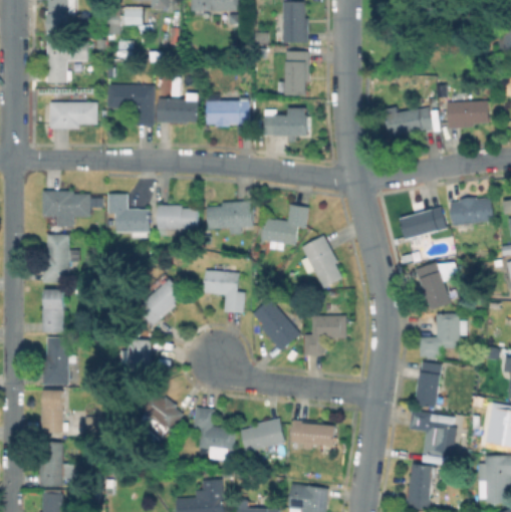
[(74,0),(74,15),(66,15),(66,34),(47,34),(47,15),(45,15),(45,0),(74,0)]
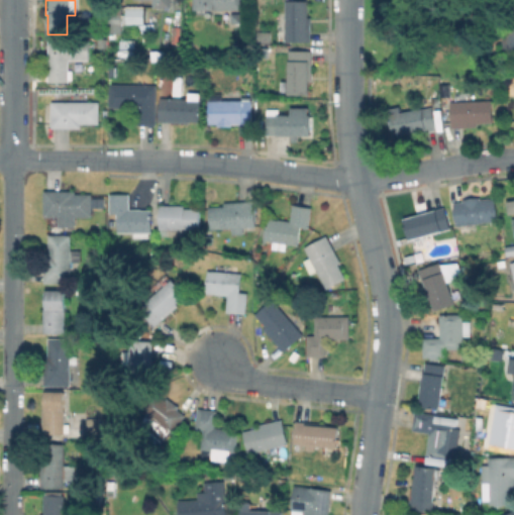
[(169,0),(169,8),(150,9),(150,0),(169,0)]
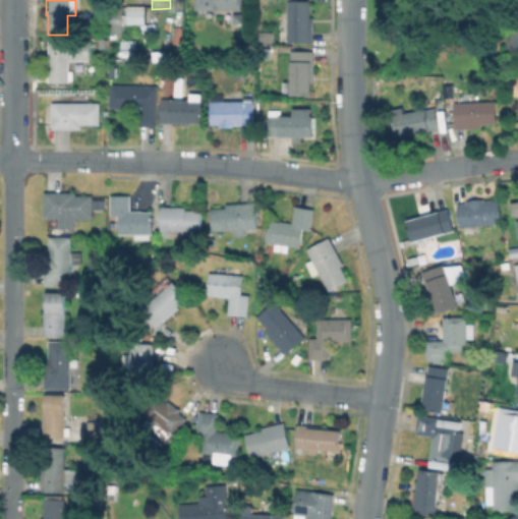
[(243,0),(243,11),(193,11),(193,0),(243,0)]
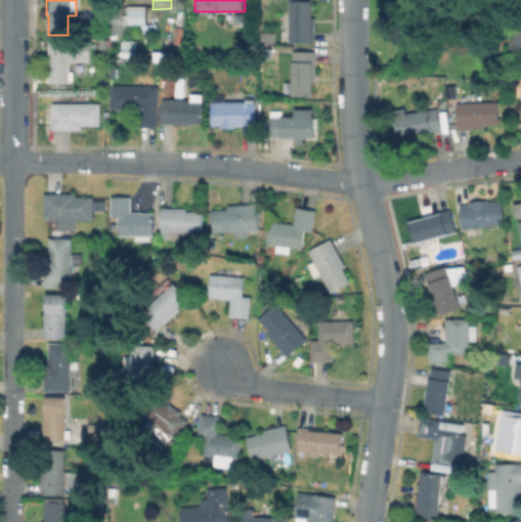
[(314,29),(314,44),(287,44),(287,2),(310,2),(310,29),(314,29)]
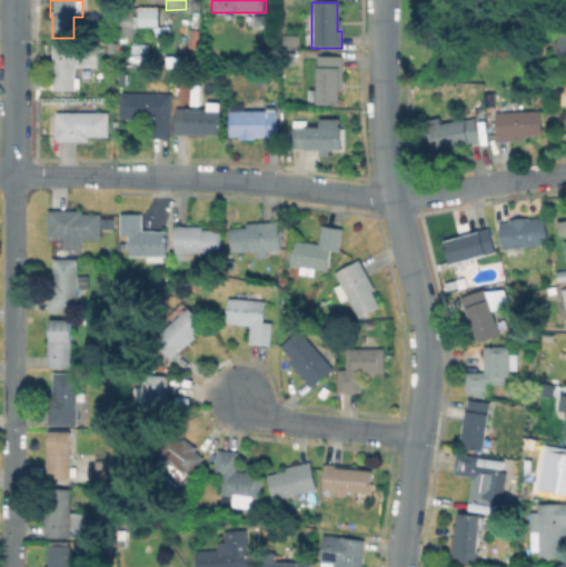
[(154,28),(155,11),(133,11),(133,28),(154,28)]
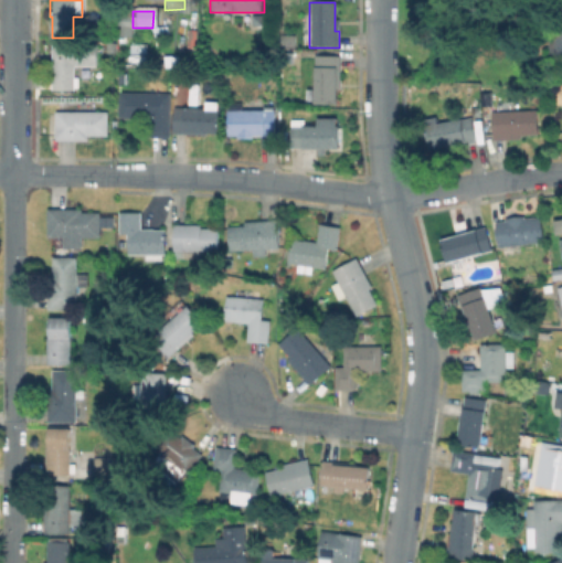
[(292,36),(292,52),(276,52),(276,36),(292,36)]
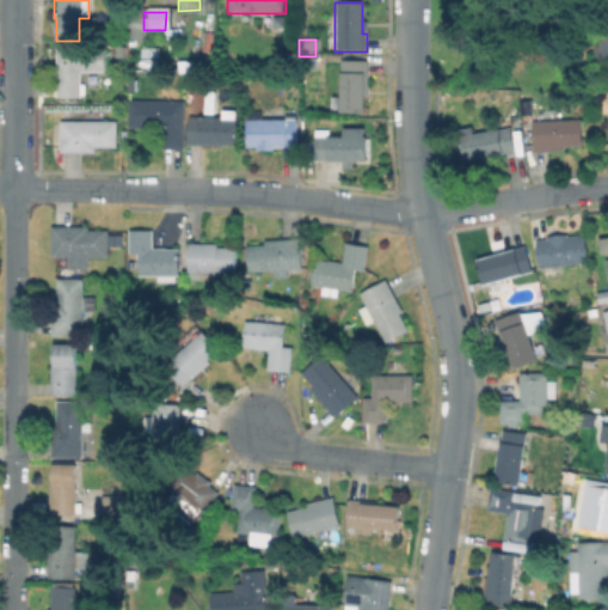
[(106,49),(105,73),(79,73),(80,85),(84,85),(84,96),(80,96),(80,98),(55,98),(55,49),(106,49)]
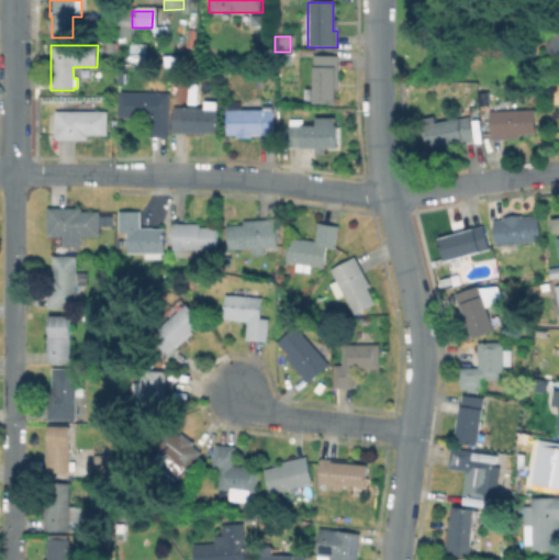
[(336,56),(336,90),(333,89),(333,104),(311,103),(311,100),(304,100),(305,90),(311,90),(312,67),(311,67),(312,55),(336,56)]
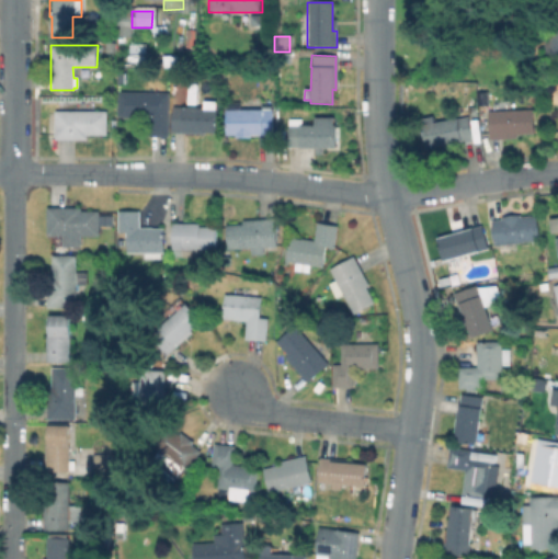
[(168,93),(168,137),(146,137),(146,117),(117,117),(117,92),(168,93)]
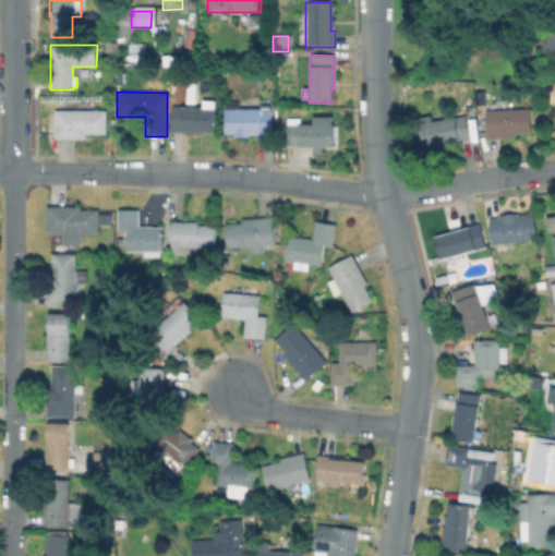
[(88,103),(88,111),(105,111),(105,135),(86,135),(86,140),(53,140),(53,111),(75,111),(75,103),(88,103)]
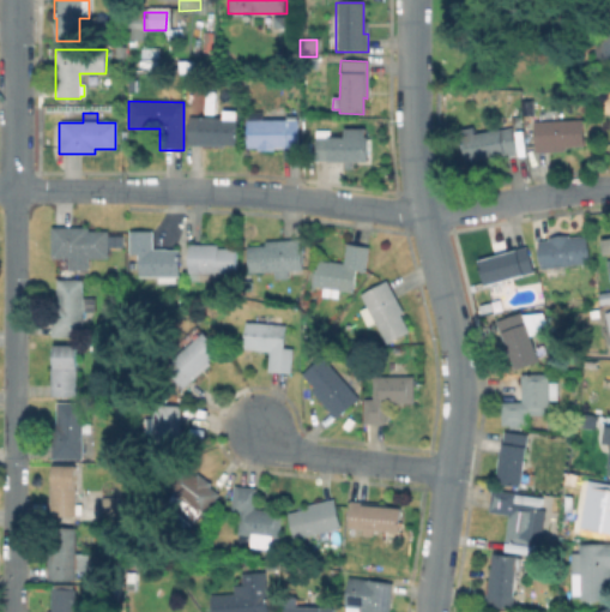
[(261,121),(285,121),(285,117),(297,117),(297,149),(287,148),(287,149),(275,149),(275,151),(257,151),(257,149),(247,148),(247,121),(248,121),(248,114),(261,114),(261,121)]
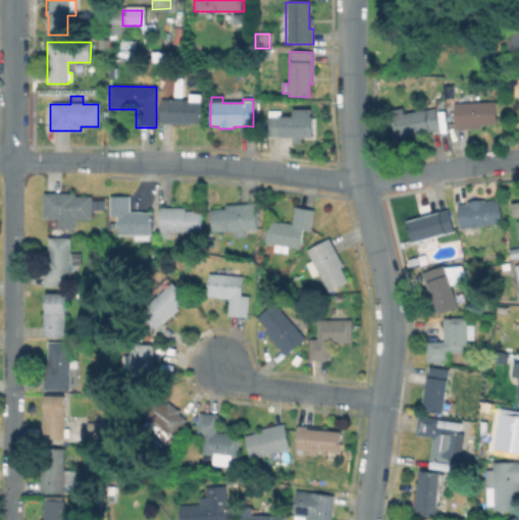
[(198,98),(198,102),(203,102),(203,124),(191,124),(191,125),(159,124),(160,100),(185,101),(185,98),(198,98)]
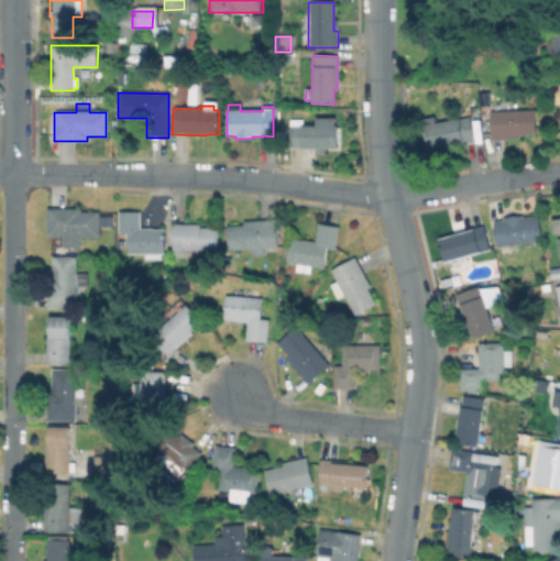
[(517,139),(491,141),(490,112),(534,110),(535,135),(517,135),(517,139)]
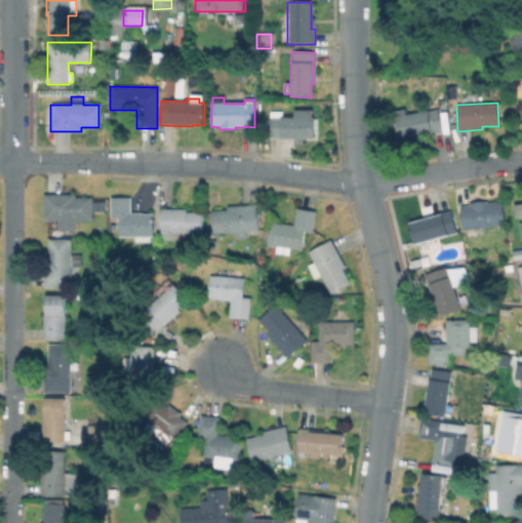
[(405,110),(406,116),(438,111),(442,132),(411,137),(411,135),(398,137),(394,118),(396,118),(395,112),(405,110)]
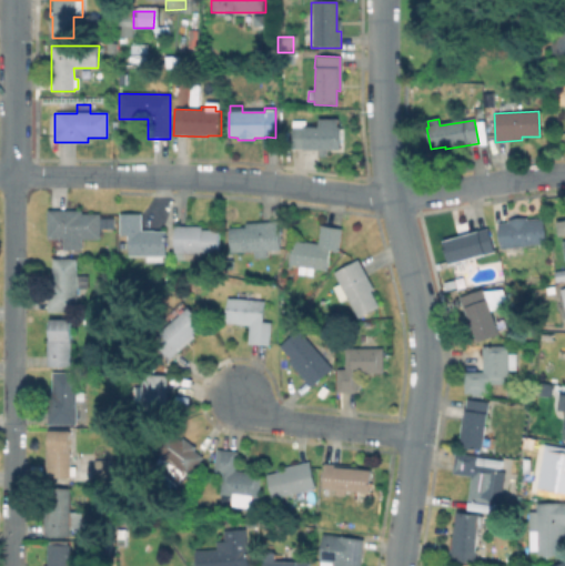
[(340,128),(340,151),(292,150),(292,128),(340,128)]
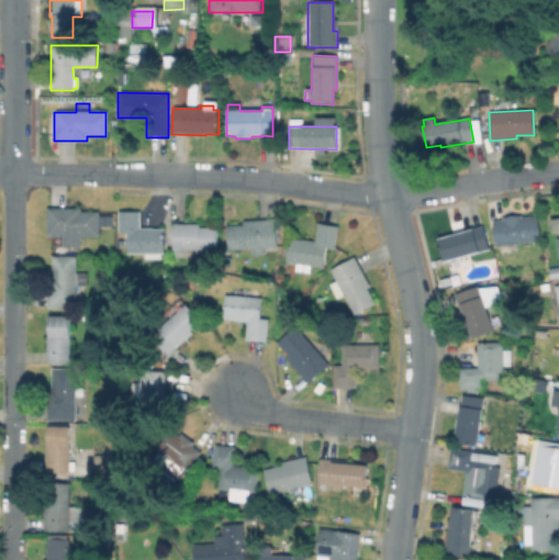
[(103,224),(103,228),(98,228),(98,237),(80,237),(80,248),(65,248),(65,256),(51,256),(51,237),(45,237),(45,209),(80,209),(80,213),(98,212),(98,224),(103,224)]
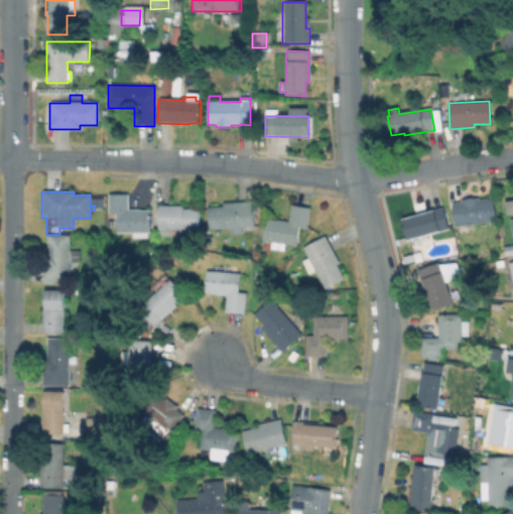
[(150,211),(149,234),(146,233),(146,239),(132,239),(132,233),(116,233),(116,215),(108,215),(107,194),(127,194),(127,210),(139,210),(139,211),(150,211)]
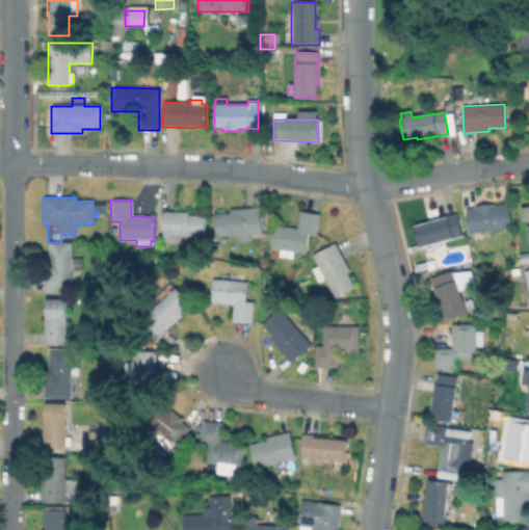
[(493,205),(493,207),(506,205),(509,229),(488,232),(488,239),(471,242),(469,234),(468,234),(465,210),(475,209),(475,207),(493,205)]
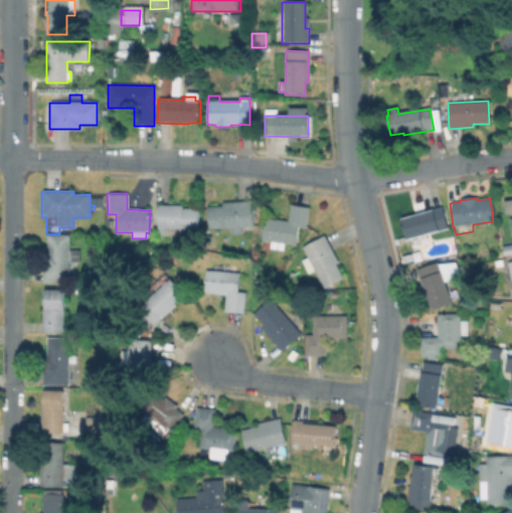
[(511,199),(500,200),(502,219),(511,217),(511,199)]
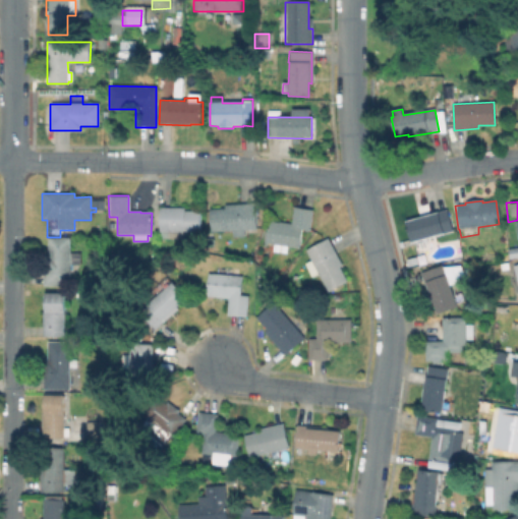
[(210,225),(209,208),(217,207),(217,209),(224,209),(224,206),(254,204),(256,229),(211,232),(210,225)]
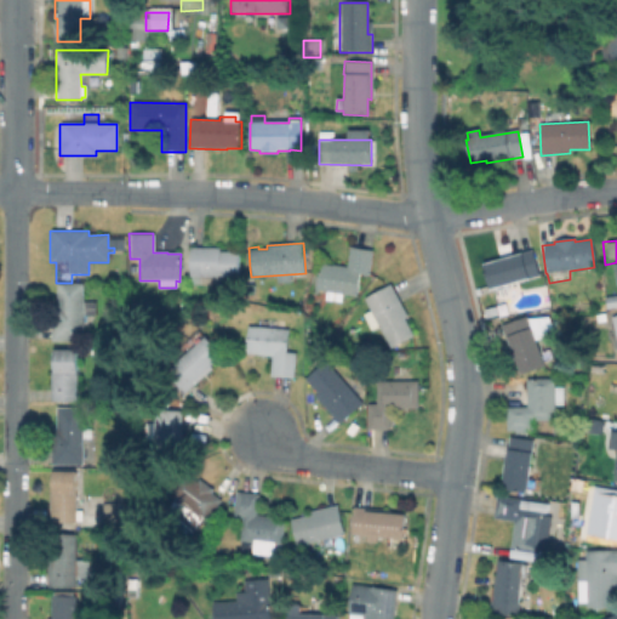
[(238,253),(236,278),(217,278),(217,285),(190,285),(190,278),(189,278),(189,248),(220,249),(220,251),(238,253)]
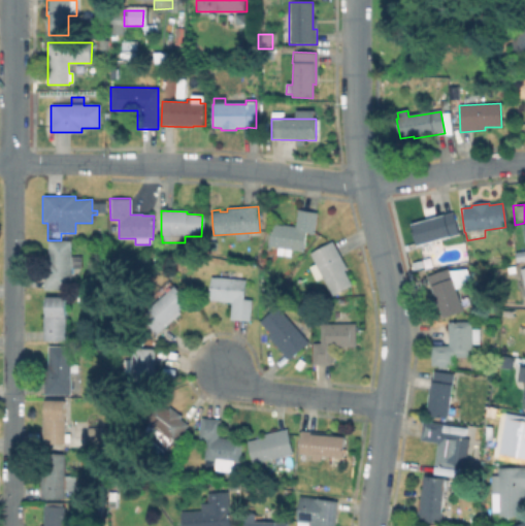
[(316,214),(313,234),(305,233),(302,252),(268,247),(269,241),(262,240),(263,234),(270,236),(272,225),(283,226),(283,225),(294,227),(296,210),(316,214)]
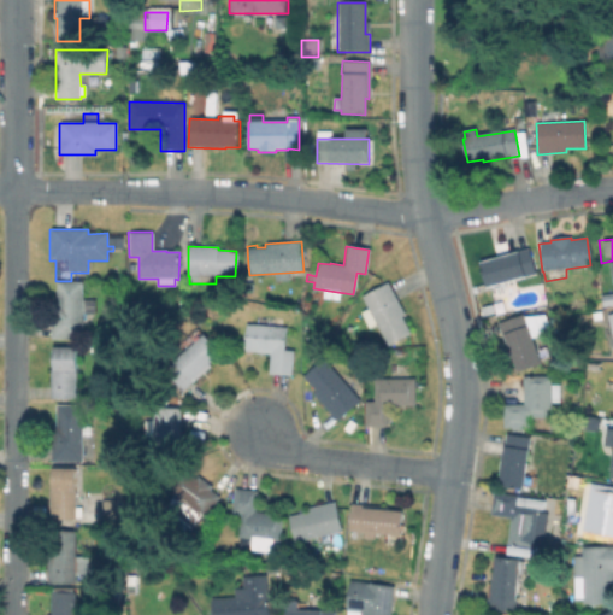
[(536,274),(487,288),(479,263),(529,250),(536,274)]
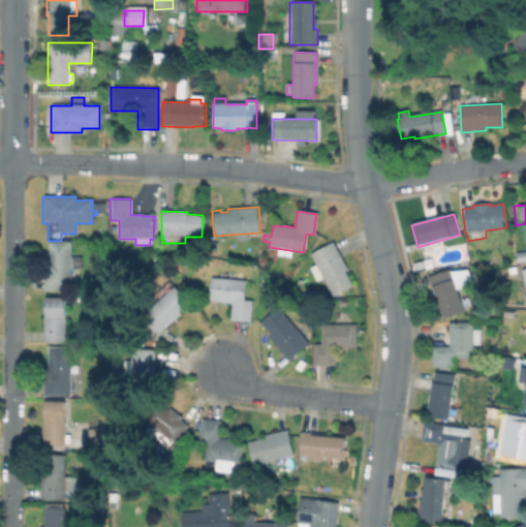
[(344,272),(352,286),(332,298),(321,278),(315,282),(308,268),(314,265),(309,254),(333,242),(347,271),(344,272)]
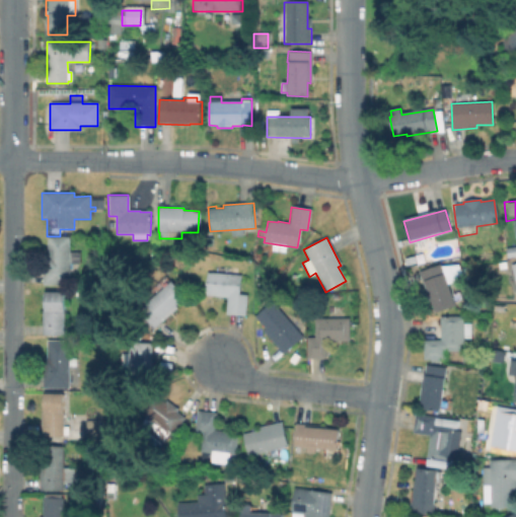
[(44,286),(44,239),(69,239),(68,286),(44,286)]
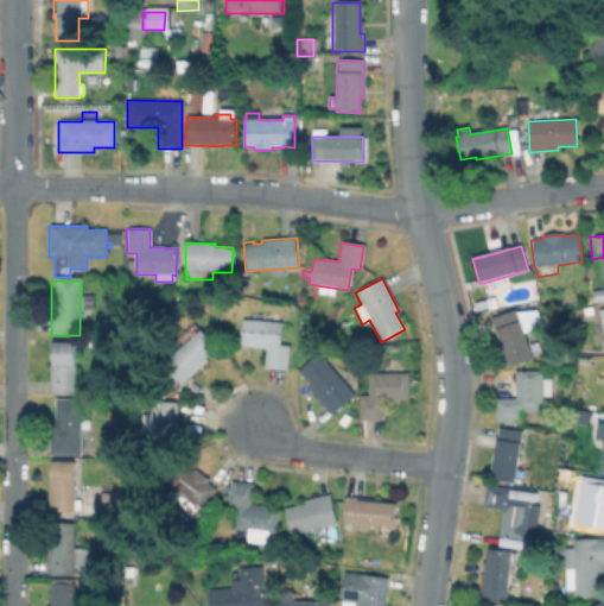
[(590,296),(603,295),(603,304),(592,307),(590,296)]
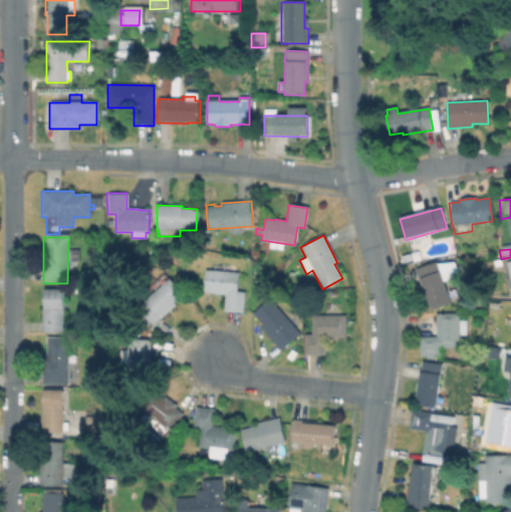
[(398,259),(410,256),(411,262),(399,265),(398,259)]
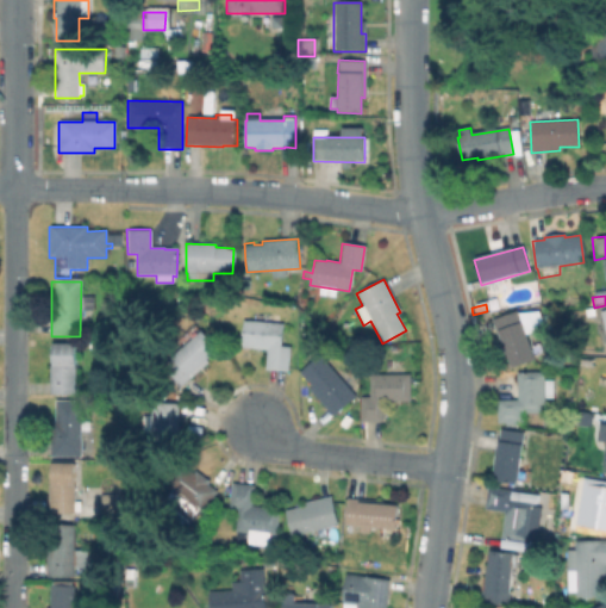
[(517,311),(535,360),(511,368),(506,354),(504,355),(492,321),(517,311)]
